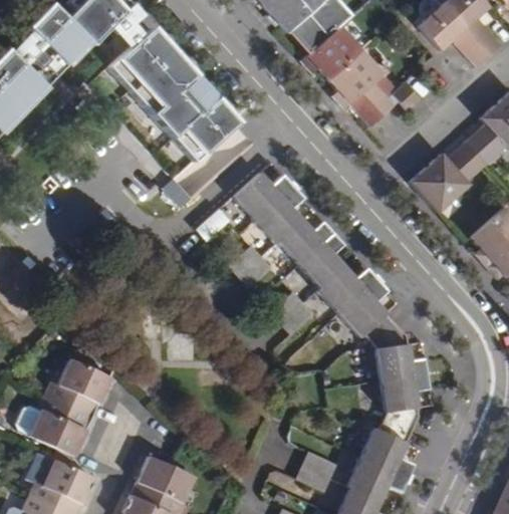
[(67,0),(65,2),(74,11),(65,20),(51,6),(25,31),(41,46),(51,57),(61,67),(84,43),(89,47),(111,26),(119,35),(128,27),(136,19),(139,15),(124,0),(67,0)]
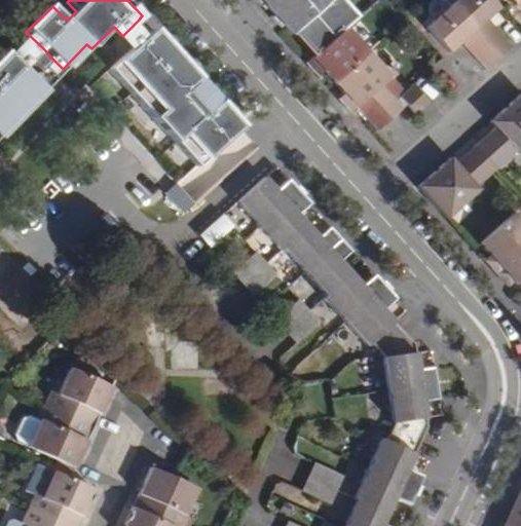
[(263,0),(288,28),(320,0),(263,0)]
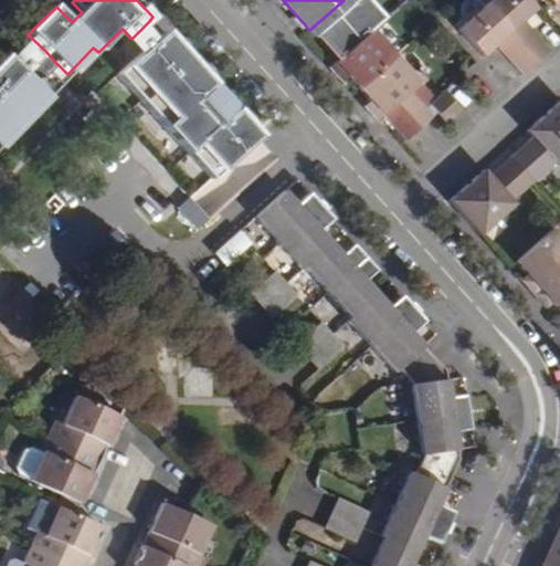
[(344,0),(309,30),(315,37),(317,34),(339,61),(374,29),(386,19),(369,0),(344,0)]
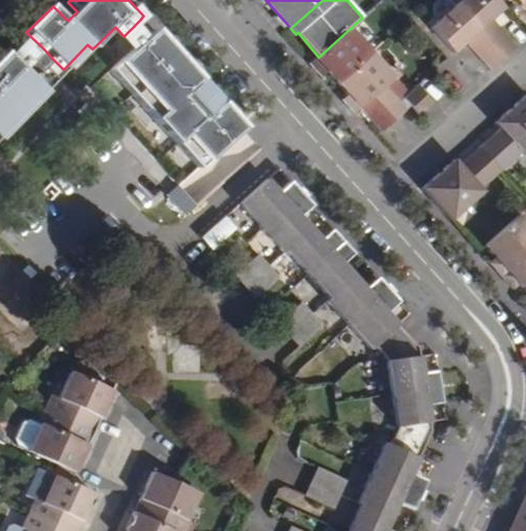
[(347,0),(362,18),(379,3),(376,0),(347,0)]
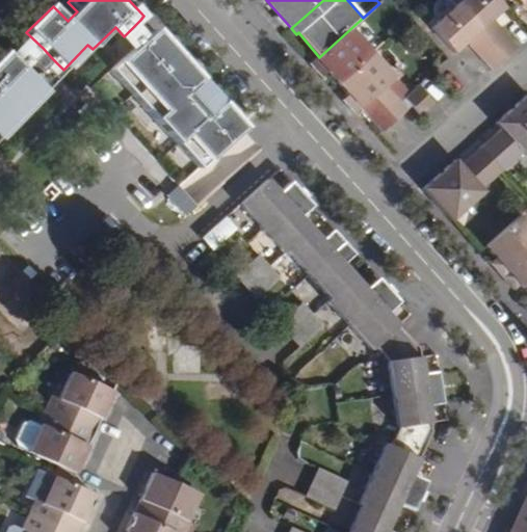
[(464,0),(460,4),(509,58),(521,48),(516,42),(495,19),(508,8),(500,0),(464,0)]
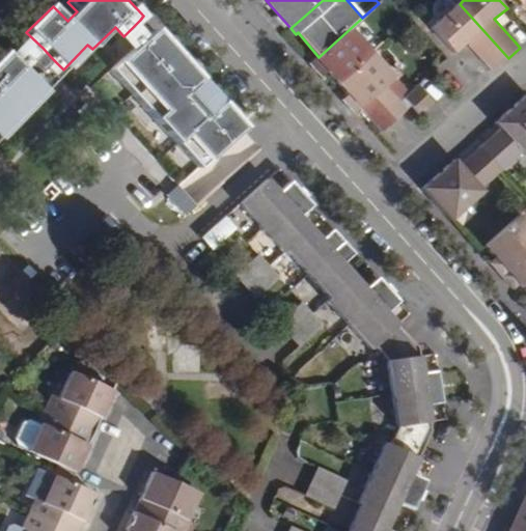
[(496,70),(508,58),(460,4),(434,27),(457,53),(470,40),(491,63),(496,70)]
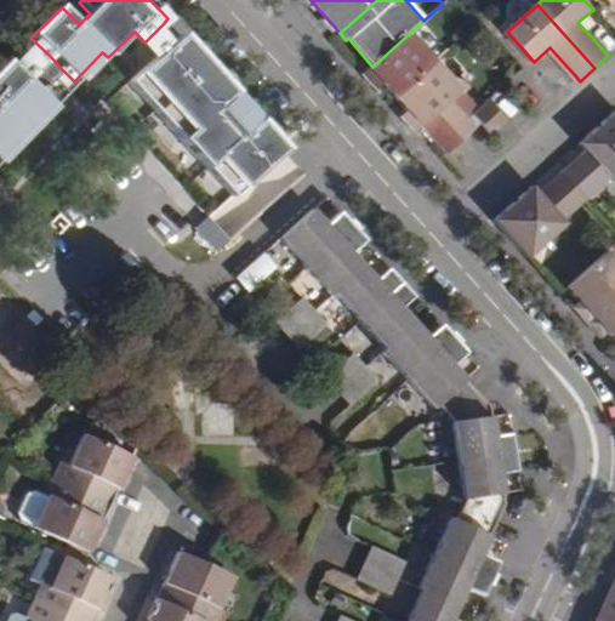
[(411,32),(373,67),(364,74),(370,80),(380,72),(387,80),(382,84),(385,85),(398,101),(439,63),(411,32)]
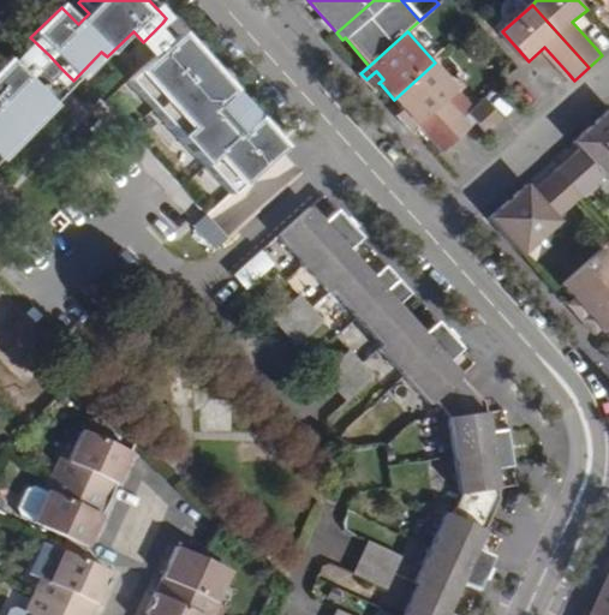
[(166,47),(153,33),(143,42),(156,55),(166,47)]
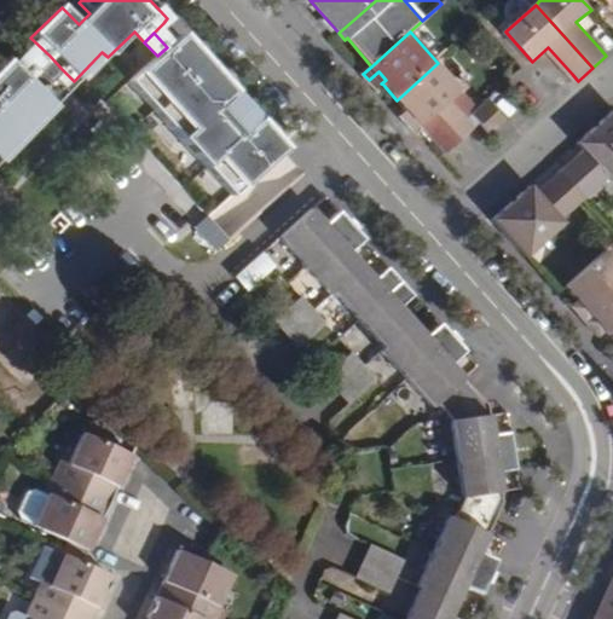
[(233,92),(181,34),(167,47),(157,56),(131,80),(232,194),(284,149),(247,106),(236,115),(230,108),(224,100),(233,92)]
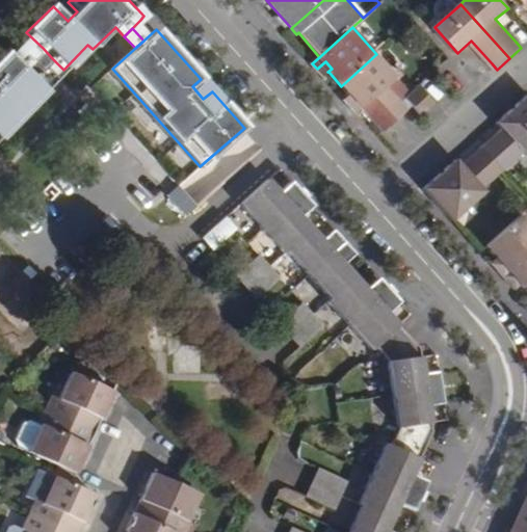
[(43,48),(26,32),(20,40),(4,55),(20,70),(25,65),(37,53),(43,48)]
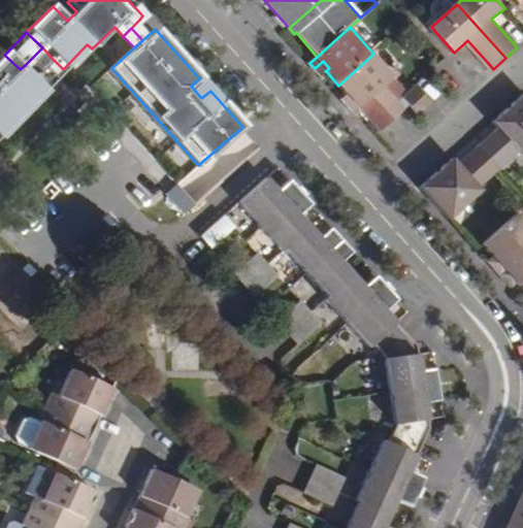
[(47,64),(37,53),(25,65),(35,75),(47,64)]
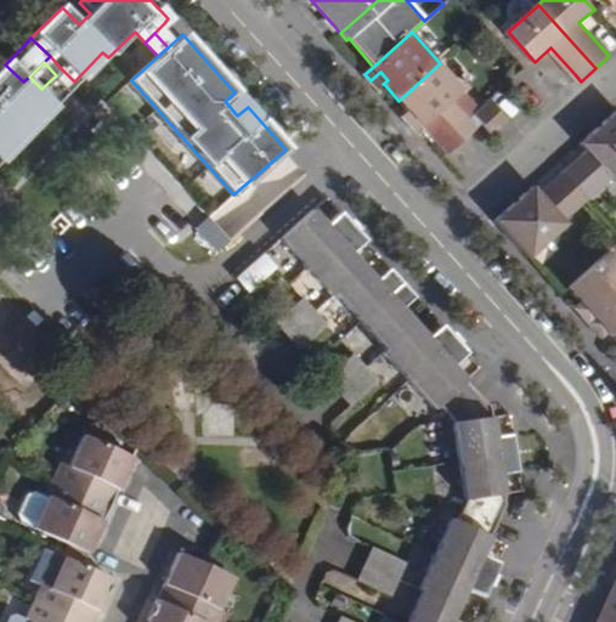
[(441,114),(455,103),(467,92),(440,63),(399,101),(411,114),(412,116),(417,113),(423,119),(413,128),(419,134),(427,129),(441,114)]
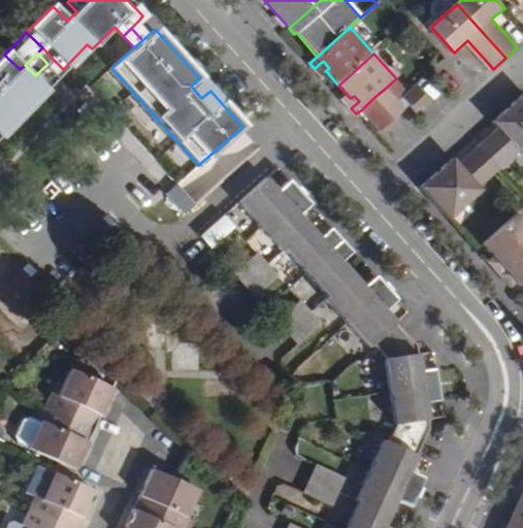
[(0,132),(41,91),(31,80),(20,69),(4,55),(0,58),(0,132)]
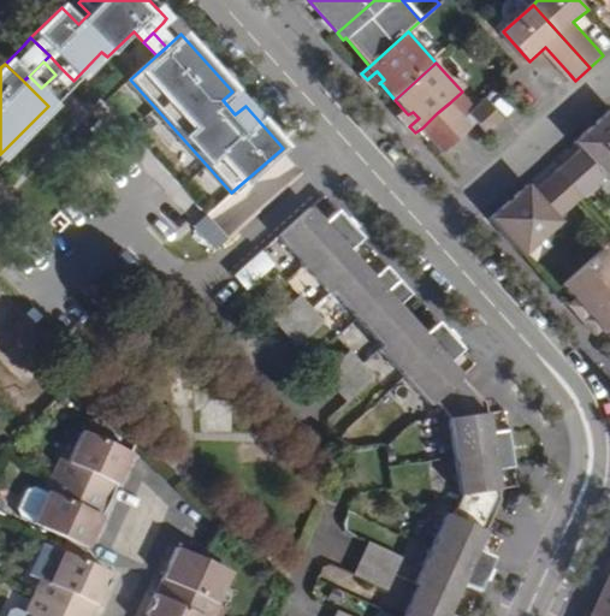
[(73,81),(61,69),(55,75),(41,88),(36,94),(48,106),(51,108),(76,83),(73,81)]
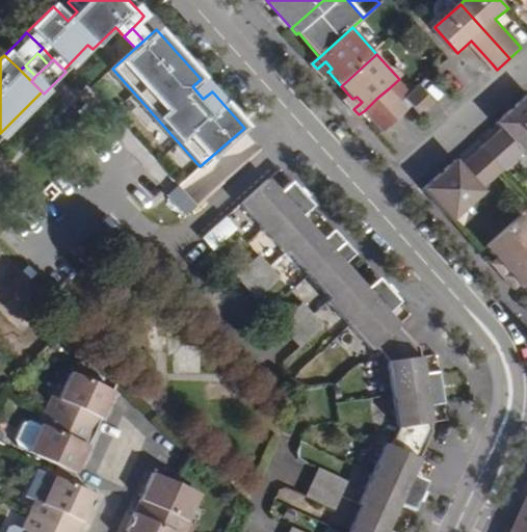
[(332,69),(325,61),(317,69),(324,77),(330,73),(327,72),(332,69)]
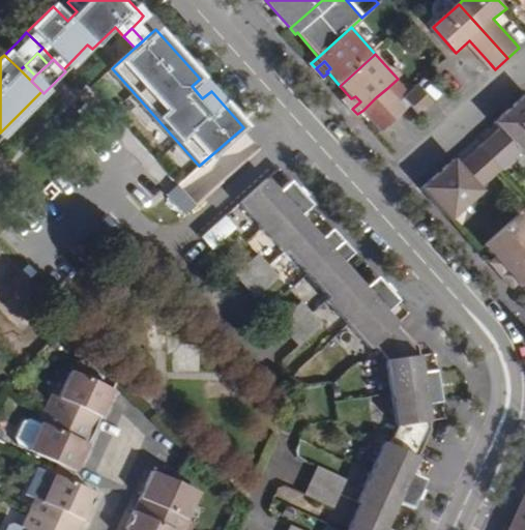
[(436,105),(419,86),(408,96),(425,115),(436,105)]
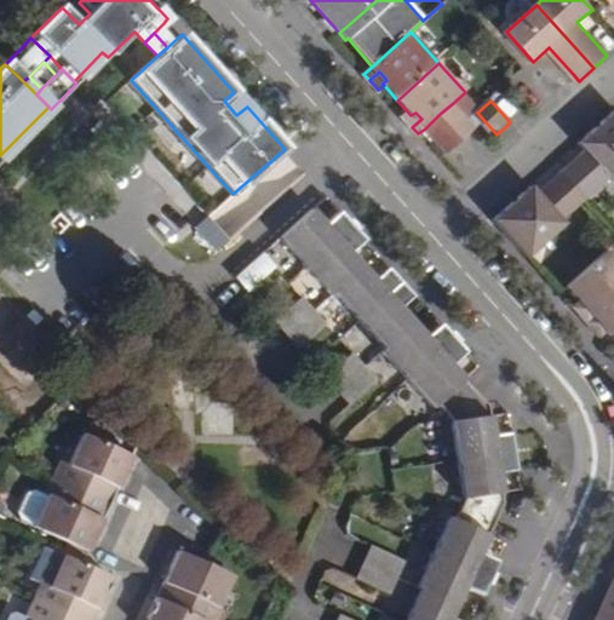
[(453,103),(440,114),(466,143),(478,131),(453,103)]
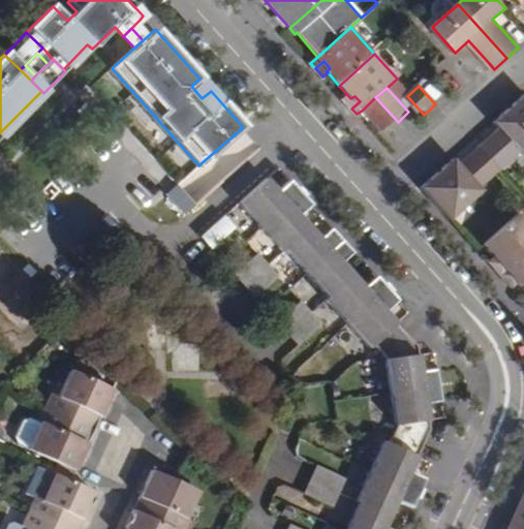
[(360,101),(355,96),(350,98),(349,97),(345,101),(351,109),(360,101)]
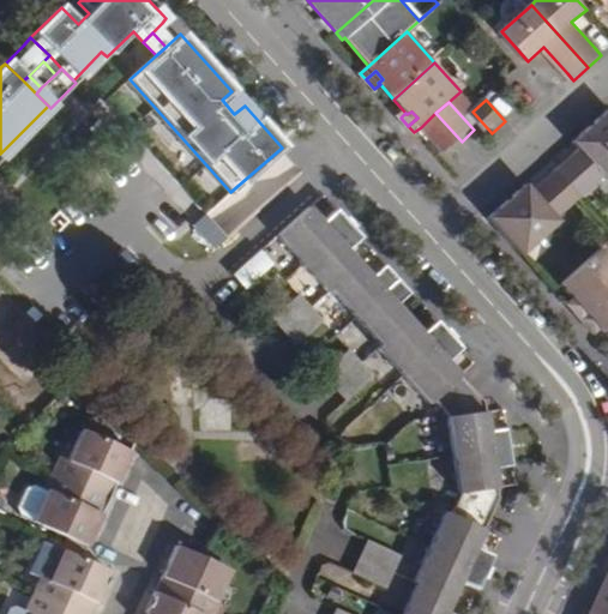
[(446,156),(462,142),(435,113),(421,127),(446,156)]
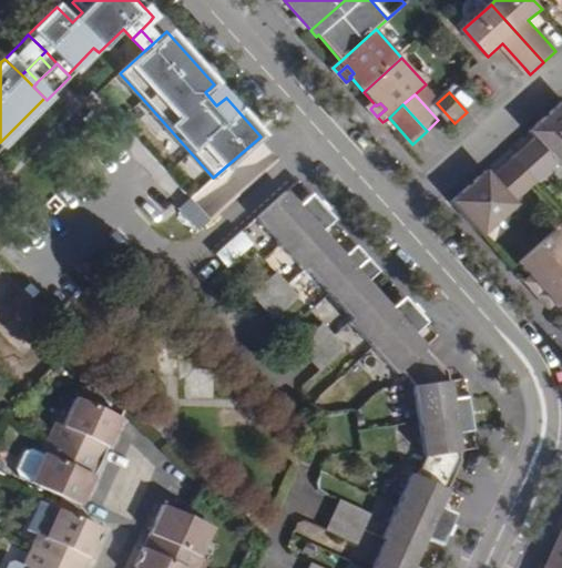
[(539,140),(561,163),(561,109),(540,129),(545,134),(539,140)]
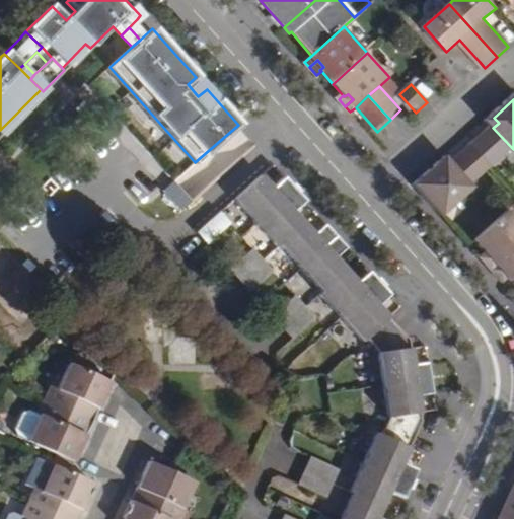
[(489,123),(493,128),(499,123),(494,118),(491,120),(489,123)]
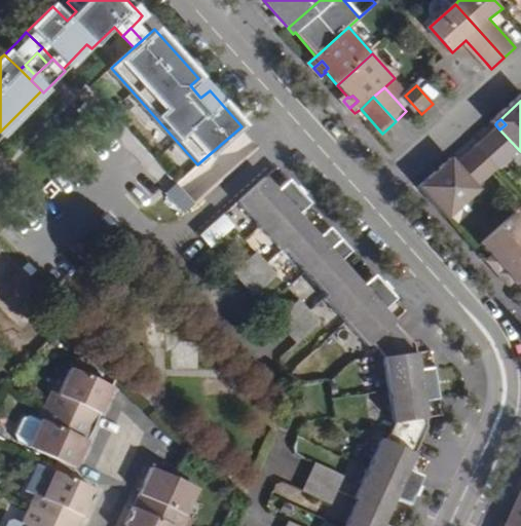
[(520,151),(499,129),(480,147),(501,170),(520,153),(520,151)]
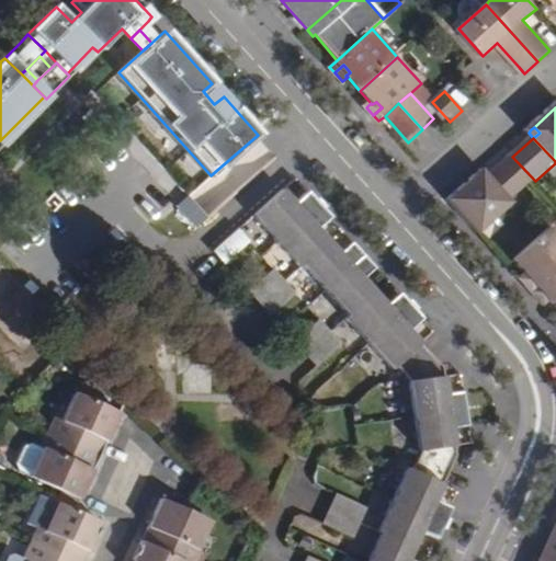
[(512,157),(490,176),(512,202),(535,181),(512,157)]
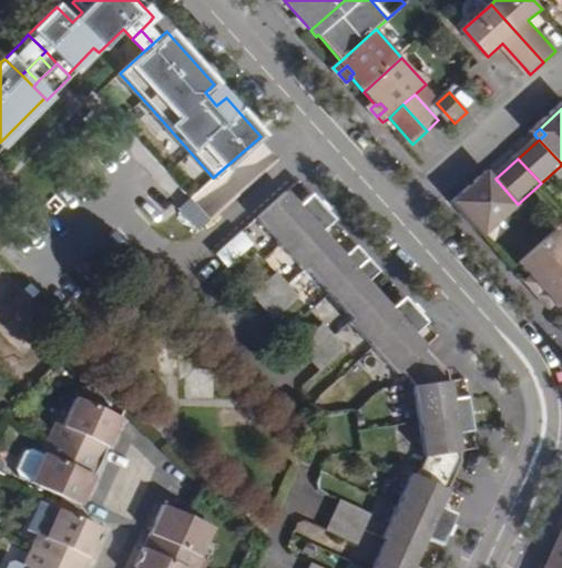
[(489,184),(496,179),(491,173),(488,175),(484,179),(489,184)]
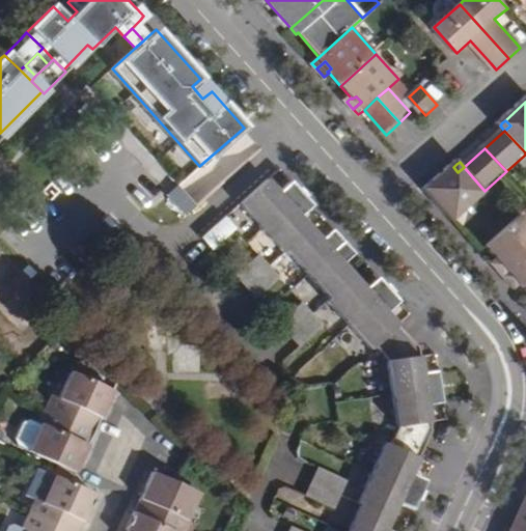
[(485,191),(464,167),(458,172),(453,167),(427,191),(455,222),(487,193),(485,191)]
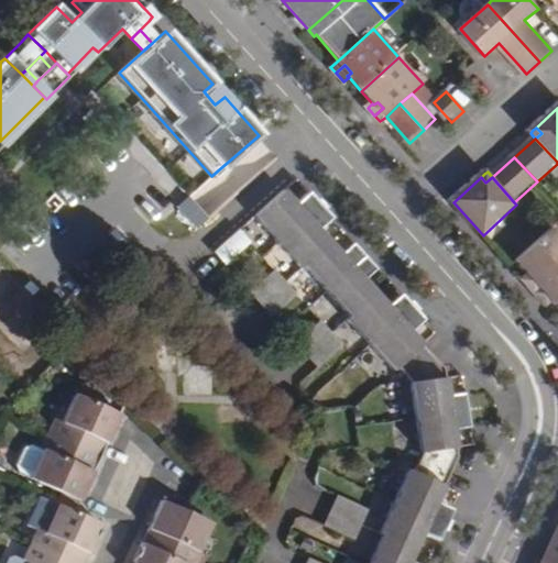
[(281,240),(321,203),(308,190),(297,200),(292,192),(287,187),(258,213),(281,240)]
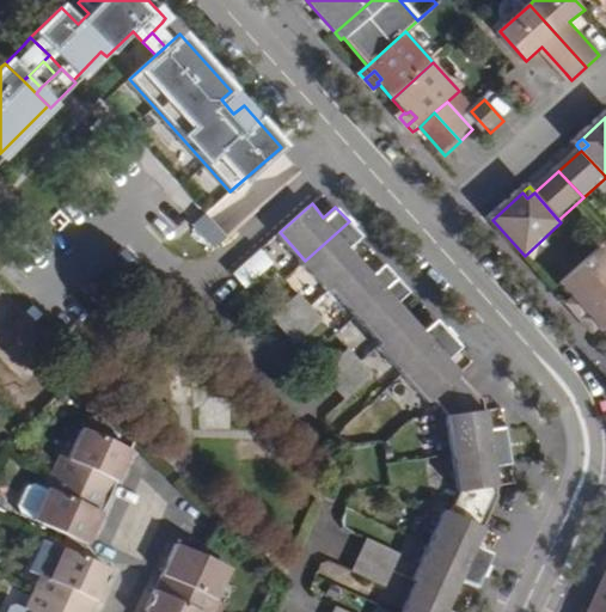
[(219,249),(231,237),(209,214),(197,226),(219,249)]
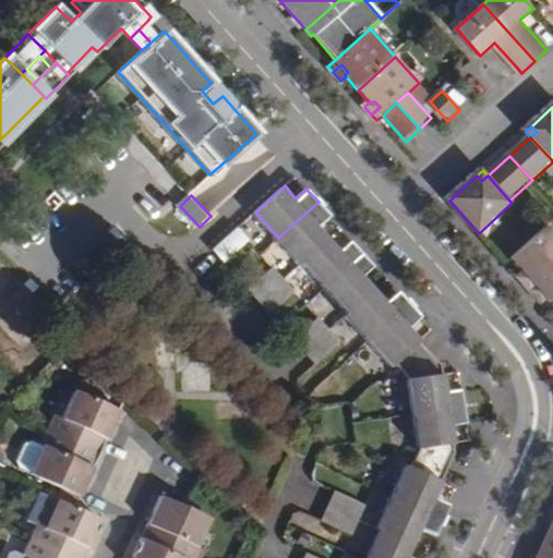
[(319,202),(278,238),(301,262),(304,259),(329,237),(324,230),(319,223),(329,214),(319,202)]
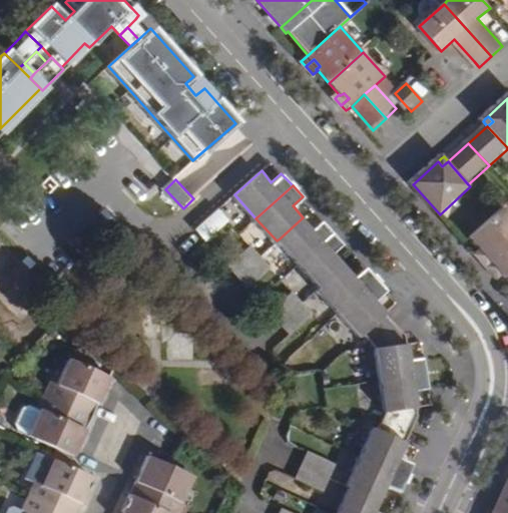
[(229,218),(219,207),(196,227),(206,238),(229,218)]
